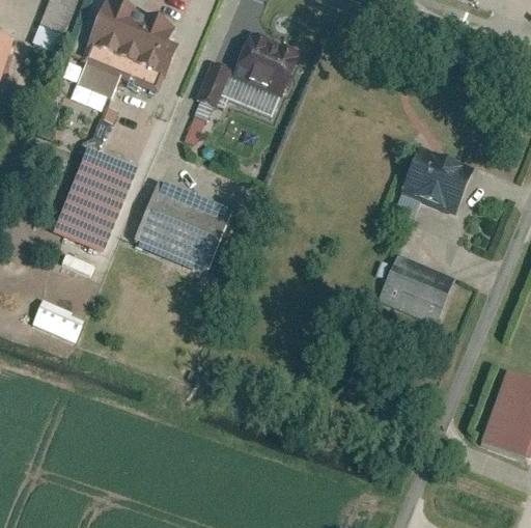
[(45,0),(32,46),(59,54),(74,0),(45,0)]
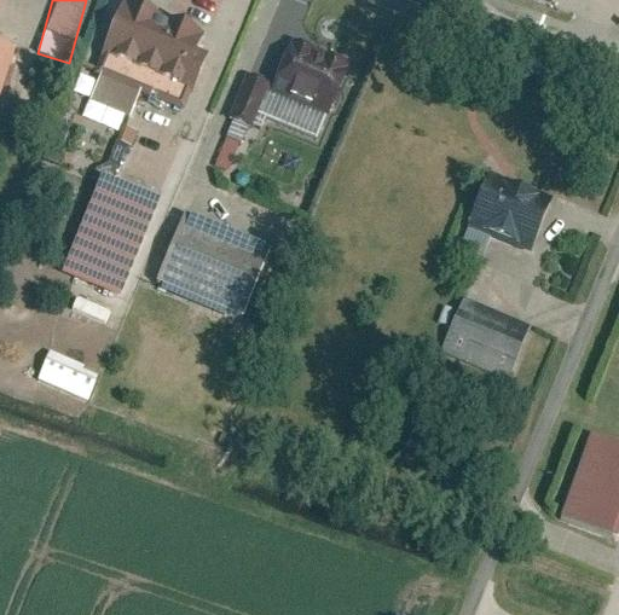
[(203,30),(123,0),(86,97),(131,114),(139,91),(175,104),(203,30)]
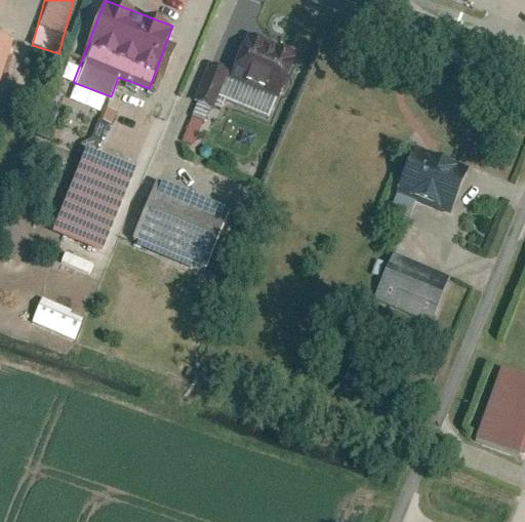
[(292,55),(245,38),(231,77),(278,94),(292,55)]
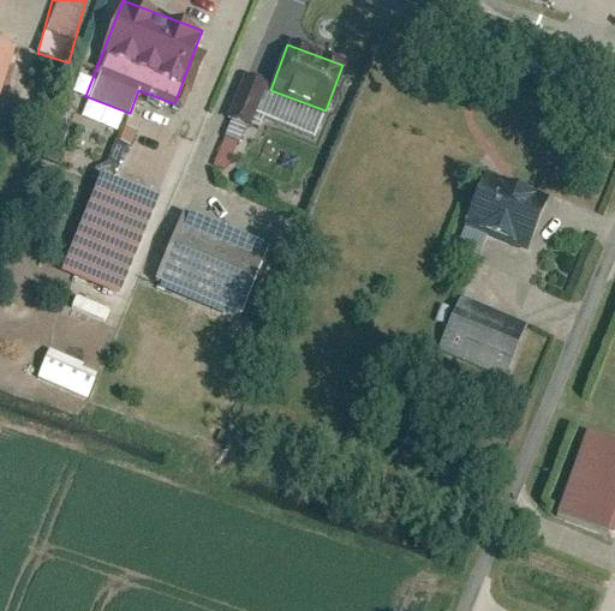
[(0,95),(15,52),(0,47),(0,95)]
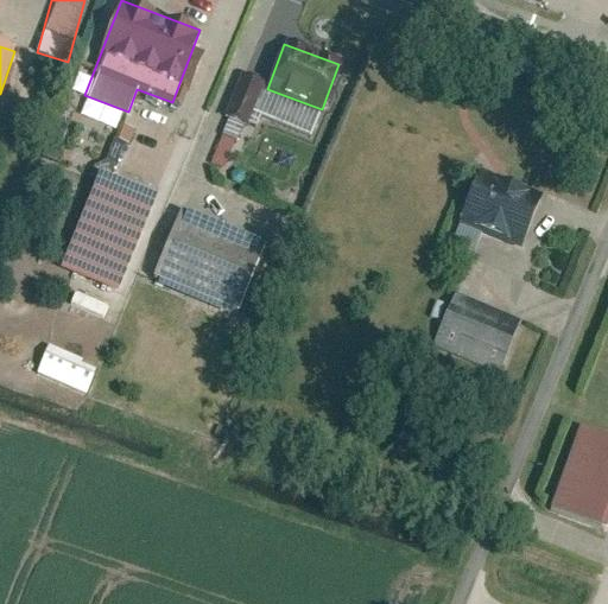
[(260,80),(241,72),(225,114),(244,122),(260,80)]
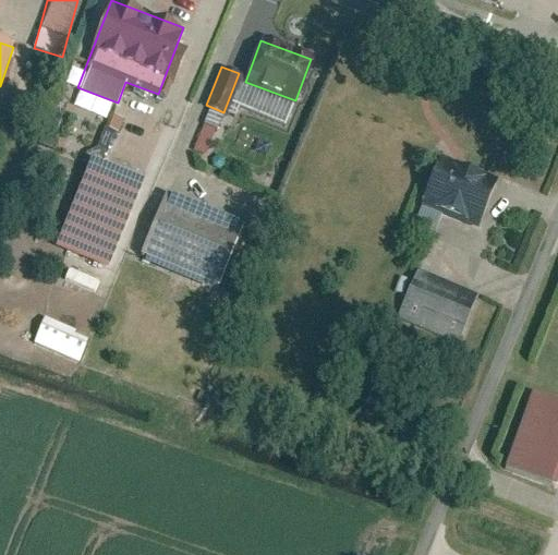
[(499,176),(440,153),(421,203),(480,226),(499,176)]
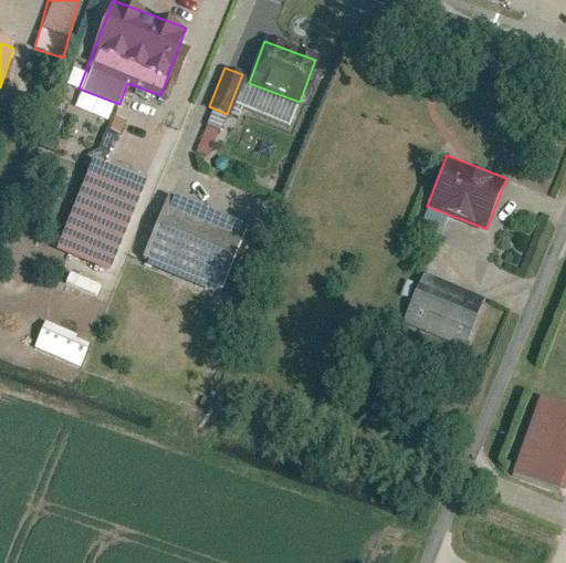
[(144,183),(91,160),(55,248),(108,269),(144,183)]
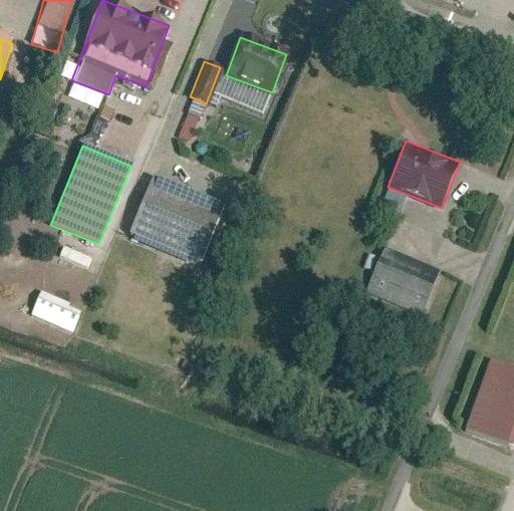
[(226,207),(152,177),(129,234),(202,264),(226,207)]
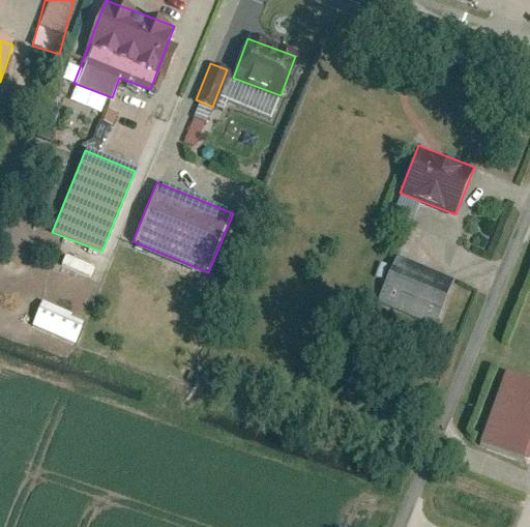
[(452,276),(398,254),(380,299),(435,321),(452,276)]
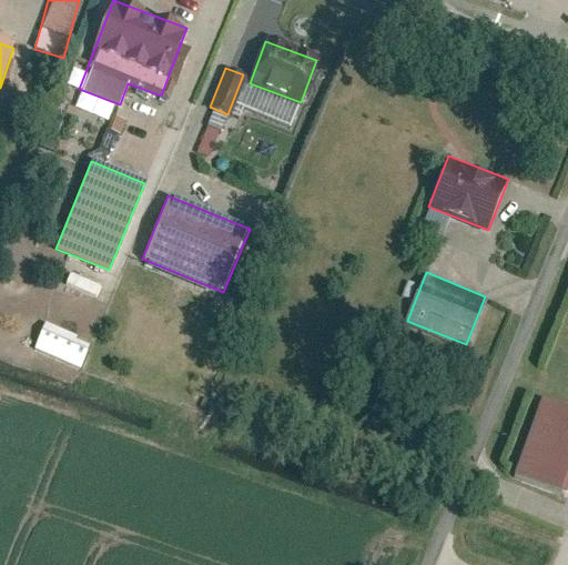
[(30,352),(80,364),(85,336),(37,325),(30,352)]
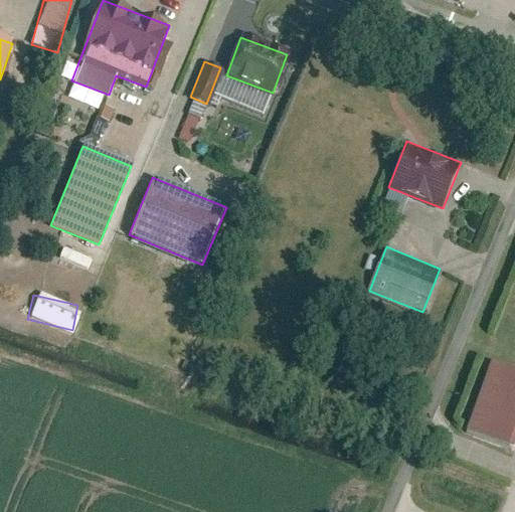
[(460,425),(514,445),(514,356),(487,346),(460,425)]
